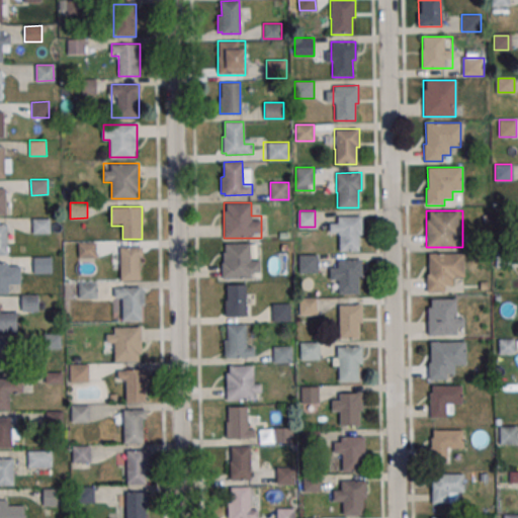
[(337,217),(362,216),(362,234),(359,234),(359,251),(338,251),(338,236),(337,236),(337,217)]
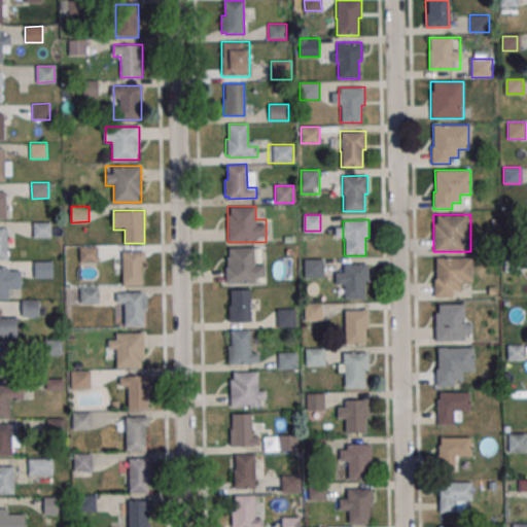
[(33,221),(50,221),(51,237),(34,238),(33,221)]
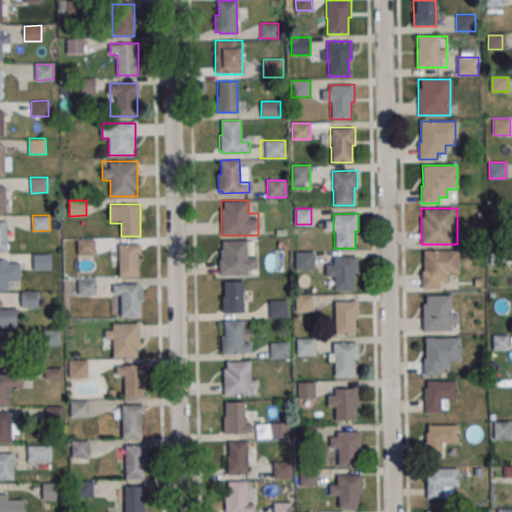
[(94,254),(94,240),(78,240),(78,254),(94,254)]
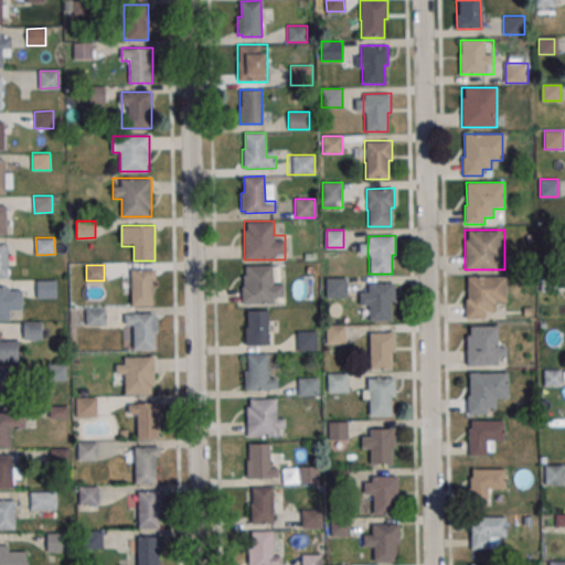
[(243,304),(283,304),(283,281),(273,281),(273,266),(243,266),(243,304)]
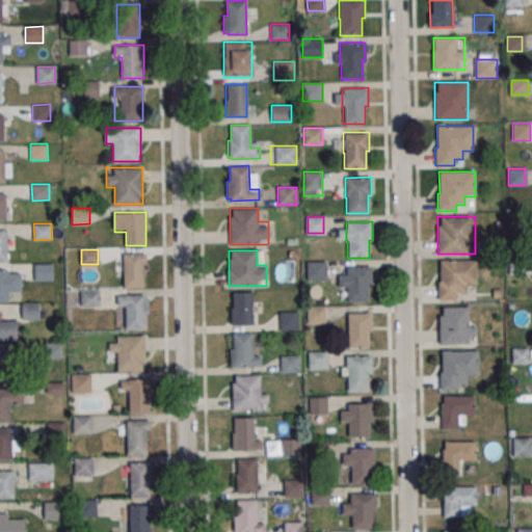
[(124,288),(145,288),(145,254),(124,254),(124,288)]
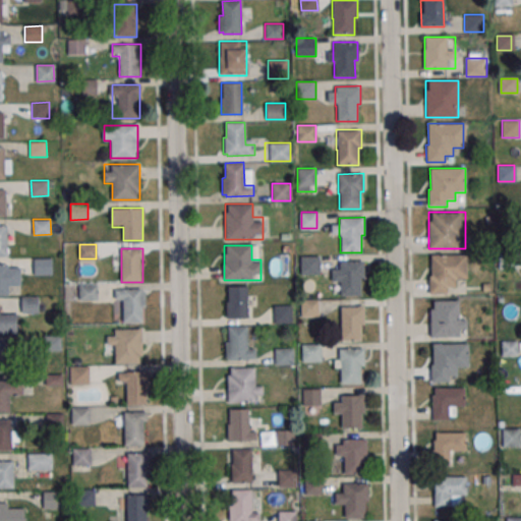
[(430,254),(466,253),(466,278),(456,278),(456,287),(448,287),(448,292),(429,293),(428,275),(431,275),(430,254)]
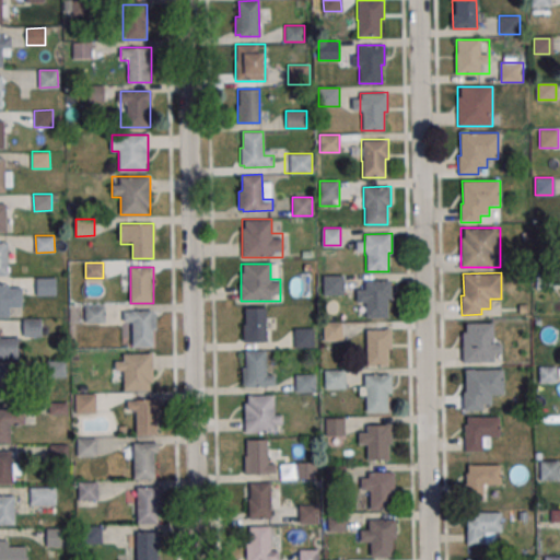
[(323,276),(323,294),(343,294),(343,276),(323,276)]
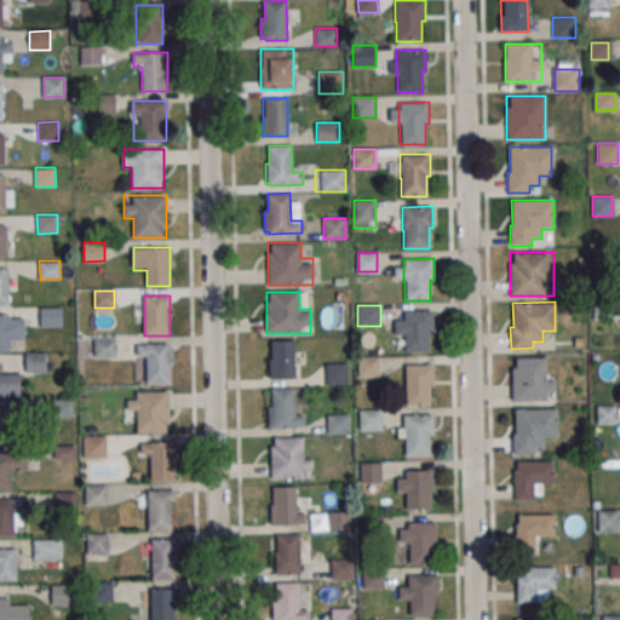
[(40,308),(61,308),(62,326),(41,327),(40,308)]
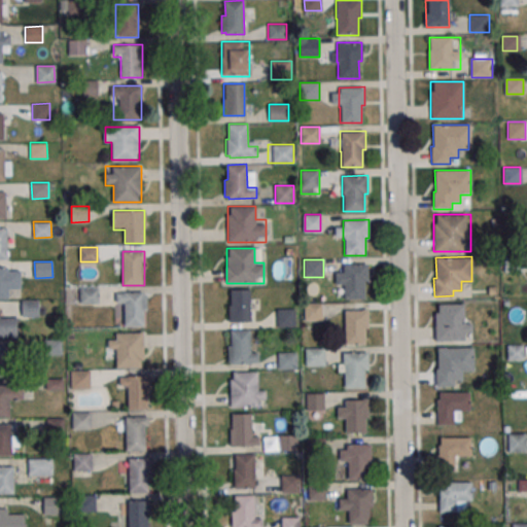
[(344,265),(369,265),(370,282),(365,282),(366,301),(345,301),(345,284),(344,284),(344,265)]
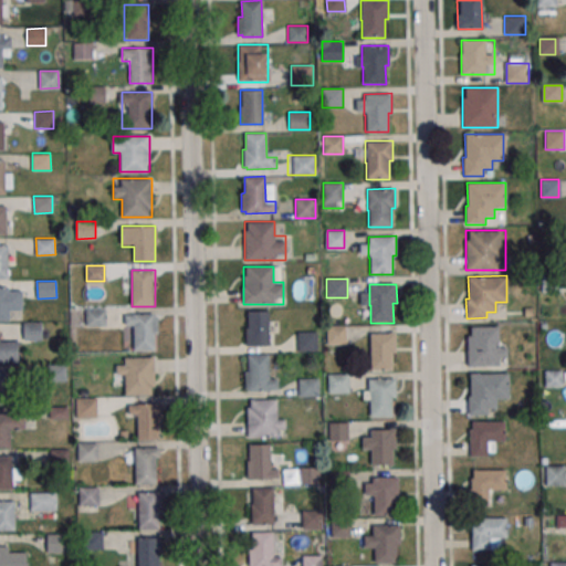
[(22,310),(22,287),(0,287),(0,321),(10,321),(10,310),(22,310)]
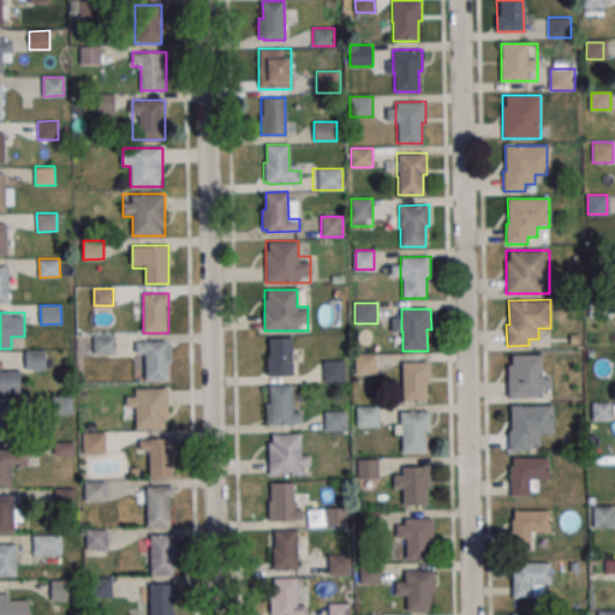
[(113,353),(113,336),(95,336),(95,353),(113,353)]
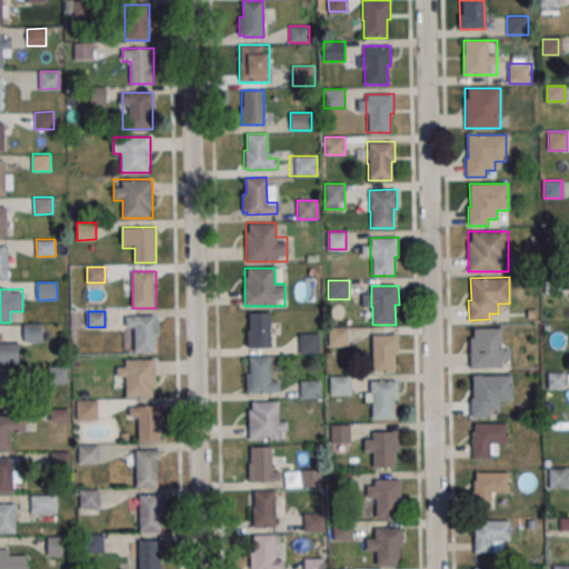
[(248,348),(271,348),(271,312),(248,312),(248,348)]
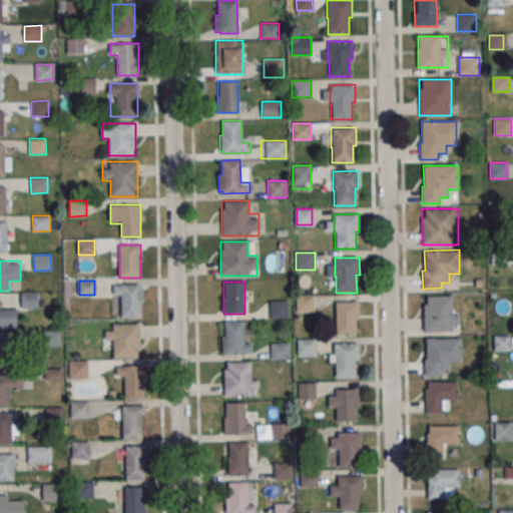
[(141,318),(140,284),(113,285),(113,296),(121,296),(121,318),(141,318)]
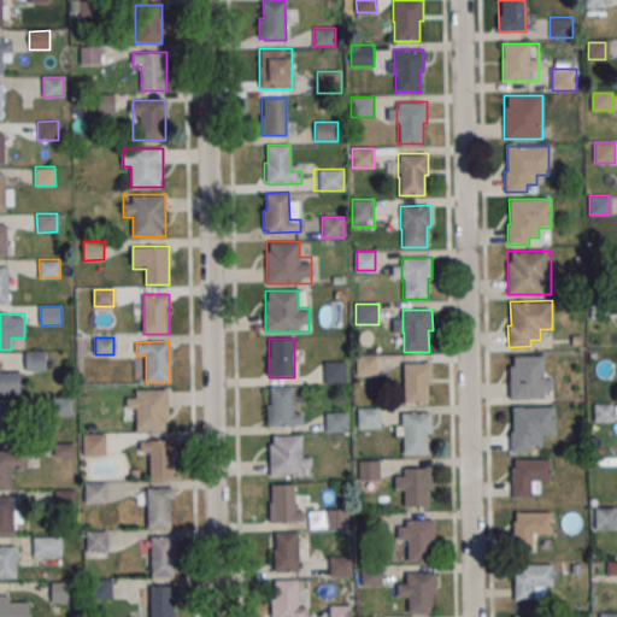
[(24,352),(45,351),(46,370),(25,370),(24,352)]
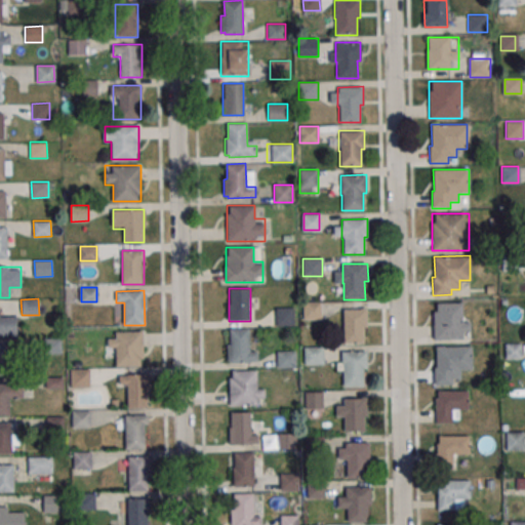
[(305,319),(321,319),(321,303),(305,303),(305,319)]
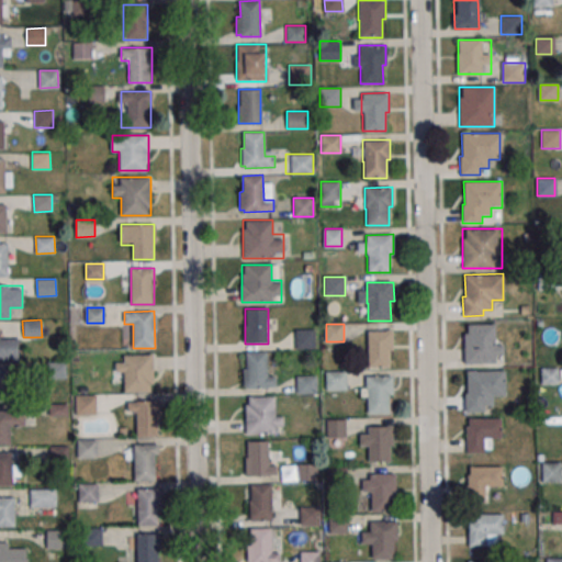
[(468,324),(495,324),(496,345),(504,345),(504,355),(496,355),(496,362),(464,363),(463,333),(468,333),(468,324)]
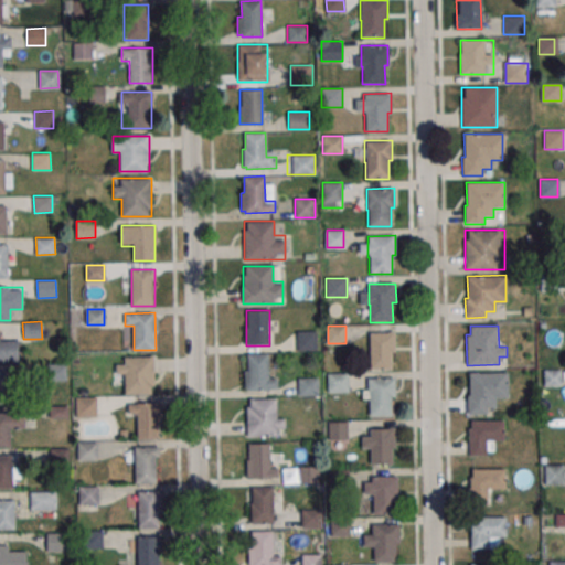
[(297,331),(297,351),(317,351),(317,331),(297,331)]
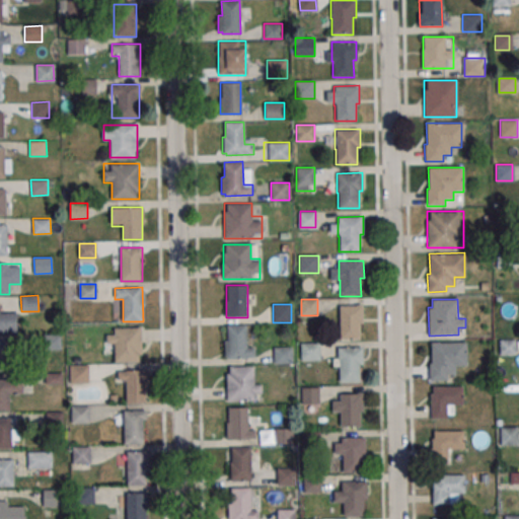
[(339,306),(364,305),(364,323),(361,323),(361,341),(340,341),(340,325),(339,325),(339,306)]
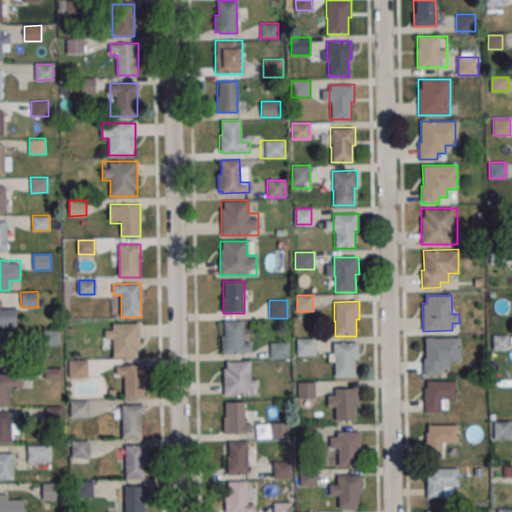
[(0,328),(16,328),(16,308),(0,308),(0,328)]
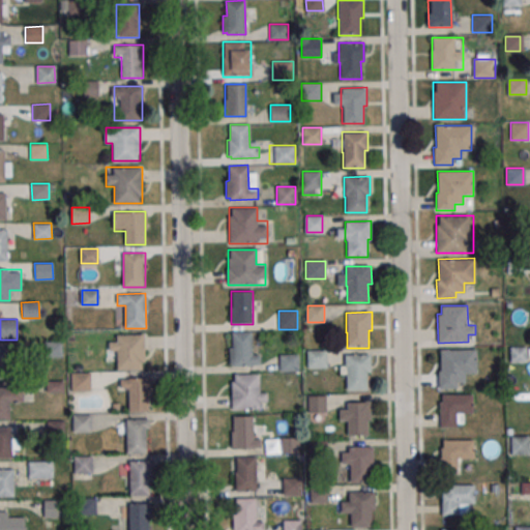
[(232,331),(251,331),(252,354),(260,354),(261,364),(233,365),(233,363),(229,363),(228,347),(232,347),(232,331)]
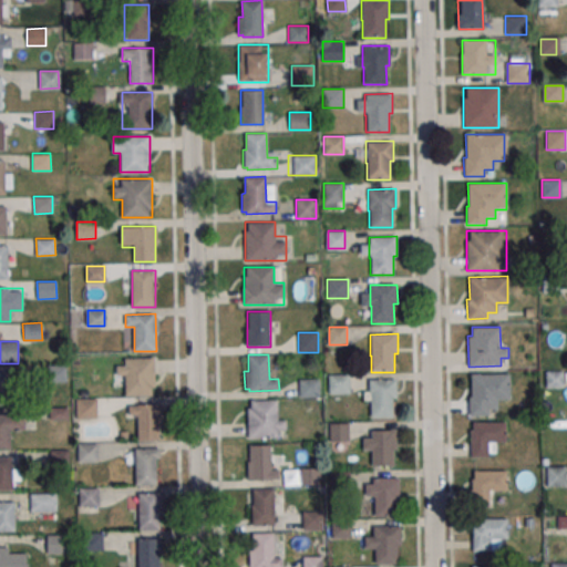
[(155,395),(155,358),(119,358),(119,378),(125,378),(125,395),(155,395)]
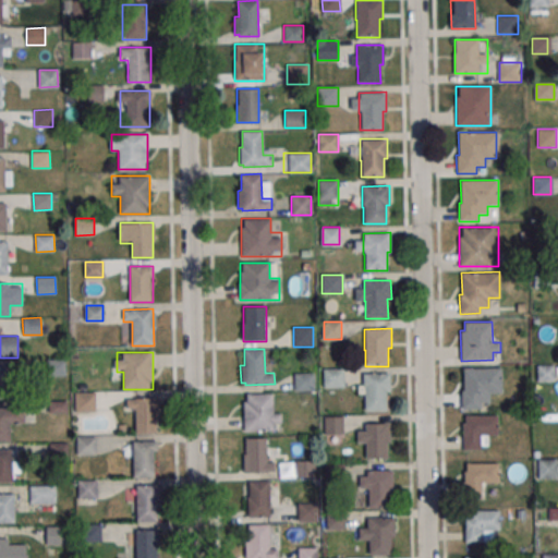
[(463,367),(500,367),(501,393),(490,393),(490,402),(481,402),(482,409),(462,409),(461,390),(463,390),(463,367)]
